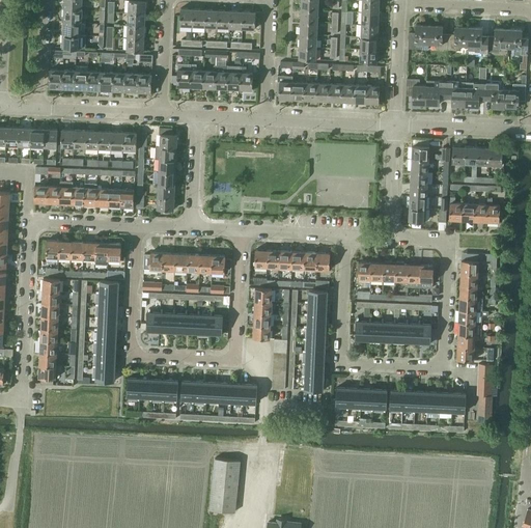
[(64,0),(63,11),(82,12),(82,0),(64,0)]
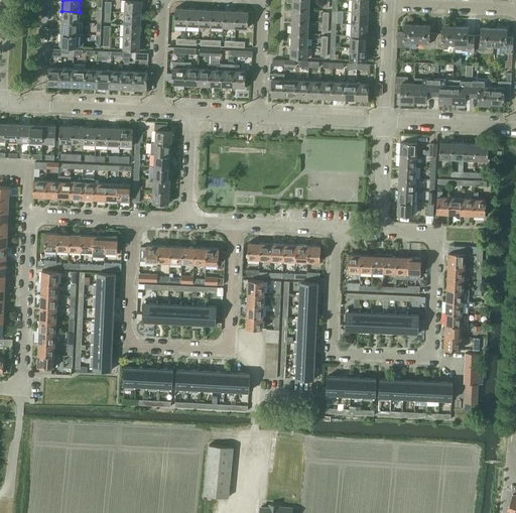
[(293,0),(292,11),(309,11),(309,0),(293,0)]
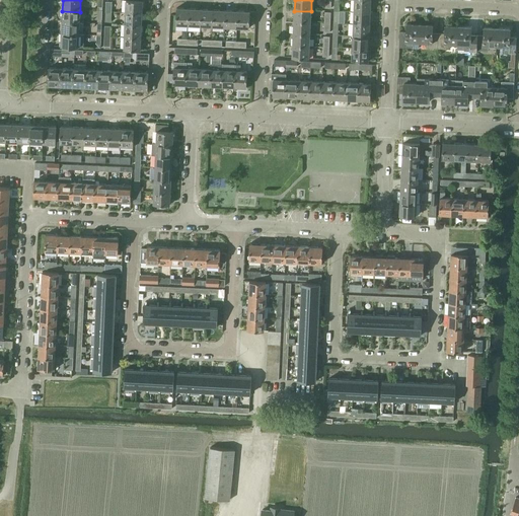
[(126,2),(126,14),(142,15),(143,3),(126,2)]
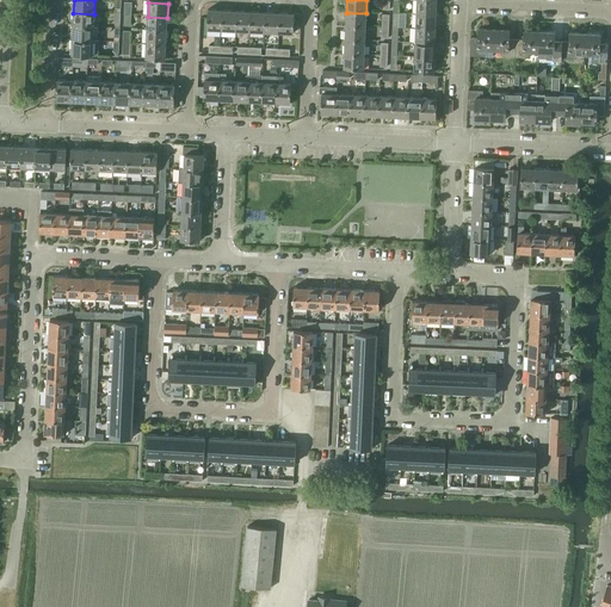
[(417,2),(417,16),(436,17),(436,4),(417,2)]
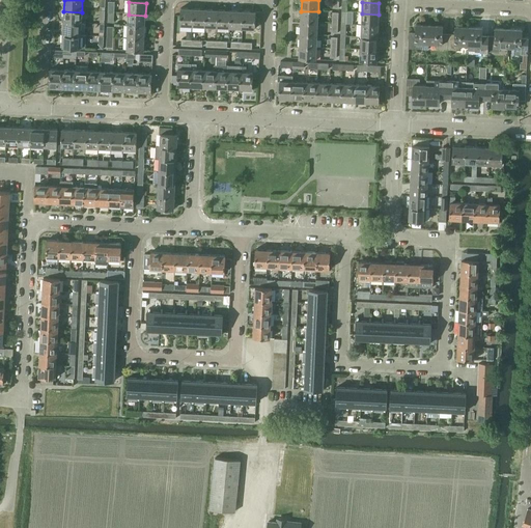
[(63,11),(63,24),(81,25),(82,12),(63,11)]
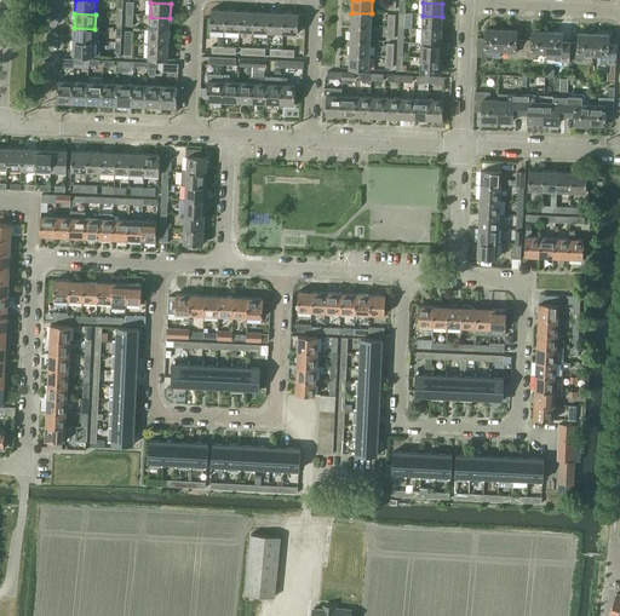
[(211,13),(210,33),(225,33),(225,13),(211,13)]
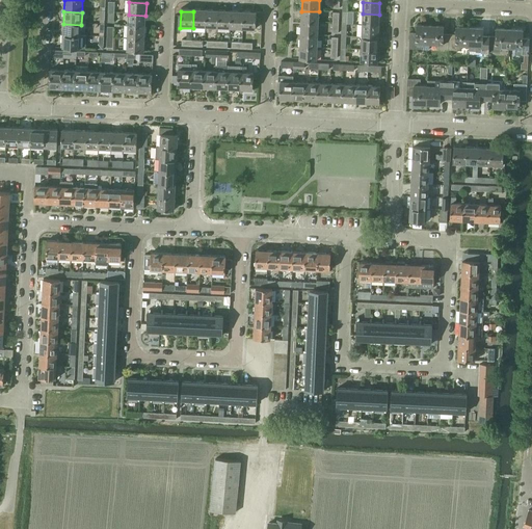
[(193,28),(206,29),(206,12),(193,11),(193,28)]
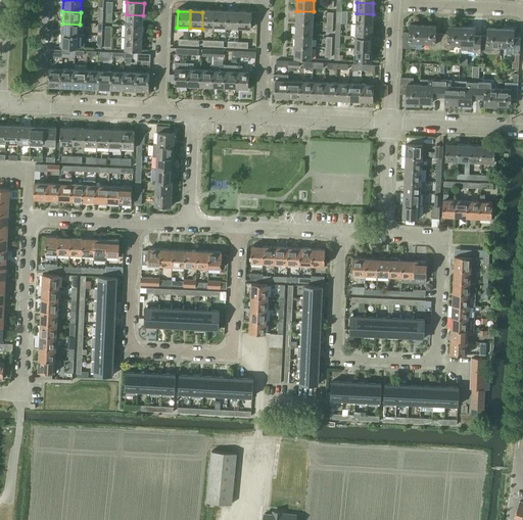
[(296,11),(296,24),(313,24),(314,11),(296,11)]
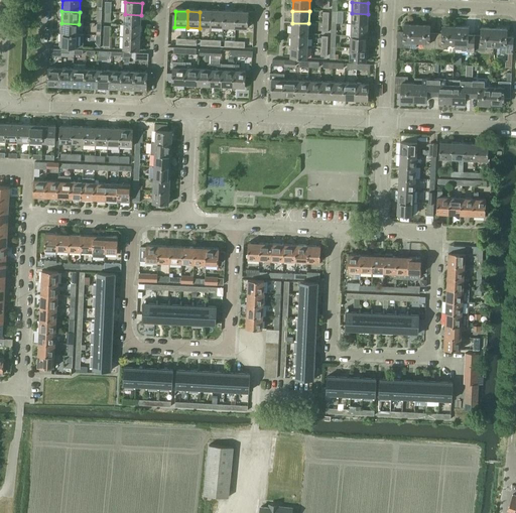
[(200,12),(200,28),(212,28),(212,12),(200,12)]
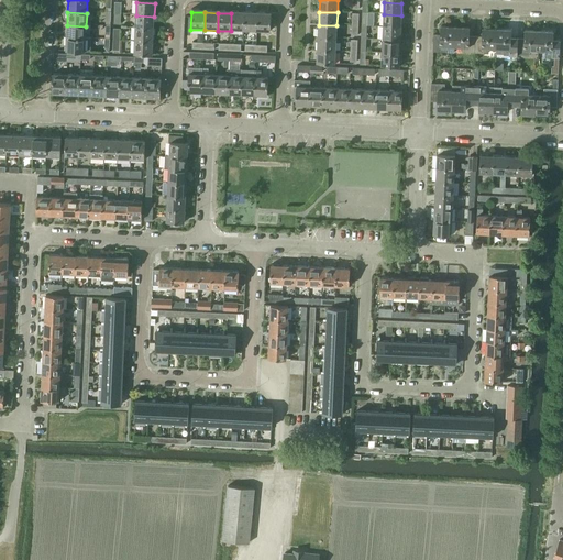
[(231,13),(231,31),(244,32),(244,14),(231,13)]
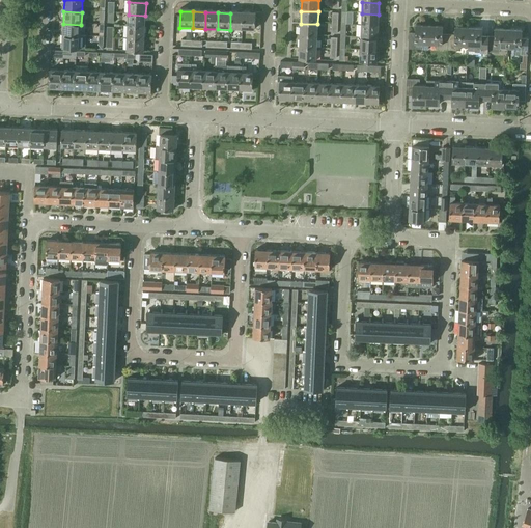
[(230,30),(243,30),(243,14),(230,14),(230,30)]
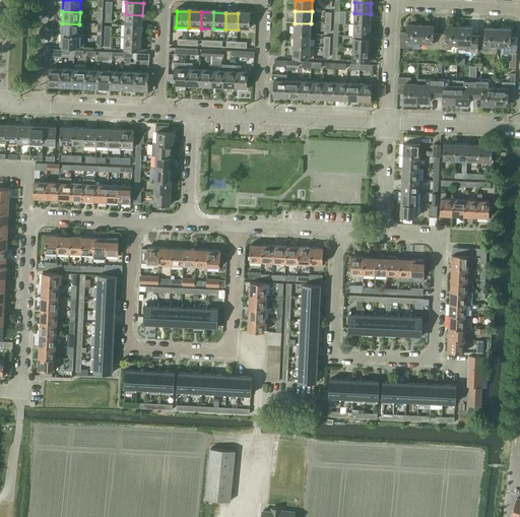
[(238,13),(238,29),(250,30),(251,14),(238,13)]
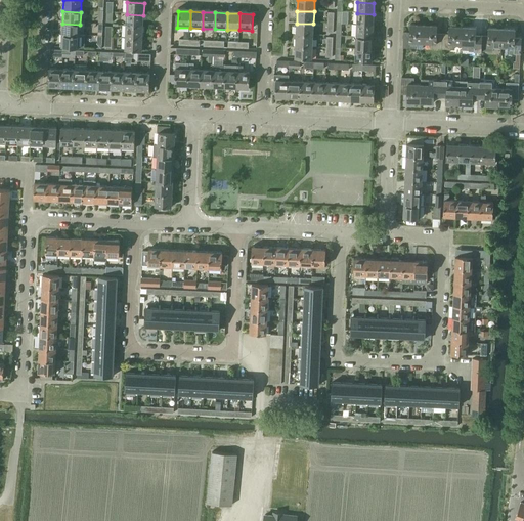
[(357,13),(356,27),(373,27),(374,14),(357,13)]
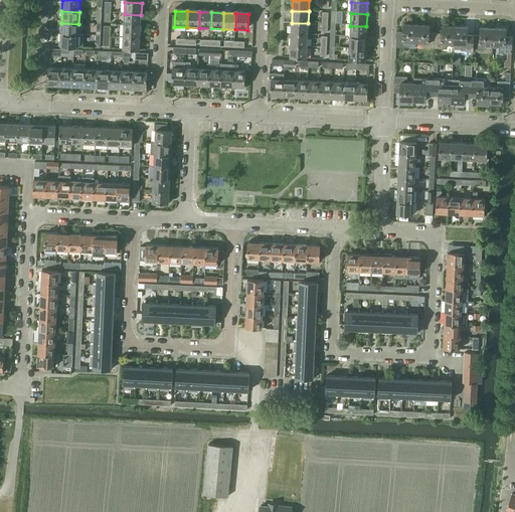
[(125,14),(124,27),(140,28),(141,15),(125,14)]
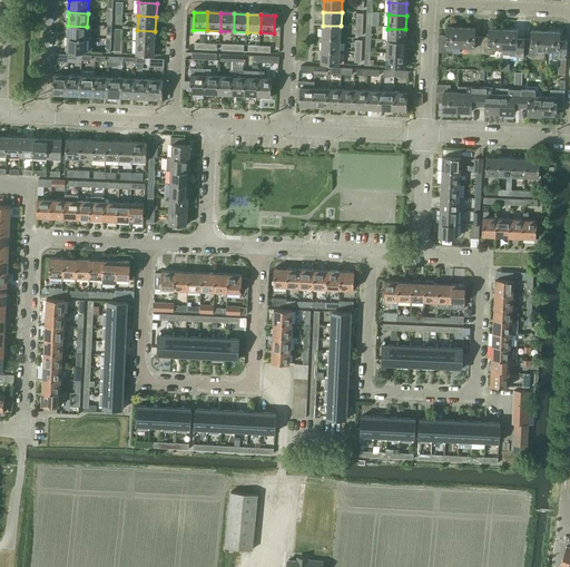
[(68,26),(67,40),(87,41),(87,27),(68,26)]
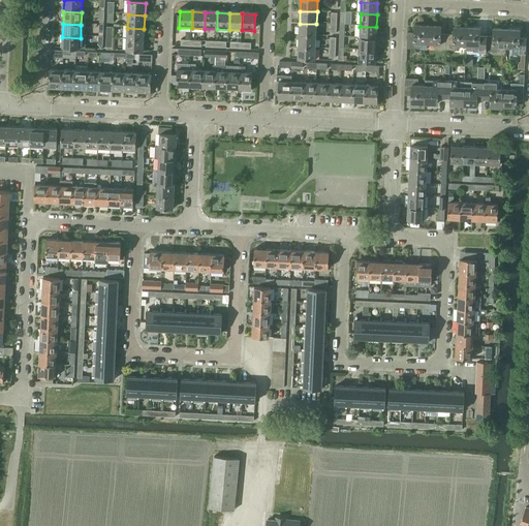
[(300,24),(299,35),(316,36),(316,24),(300,24)]
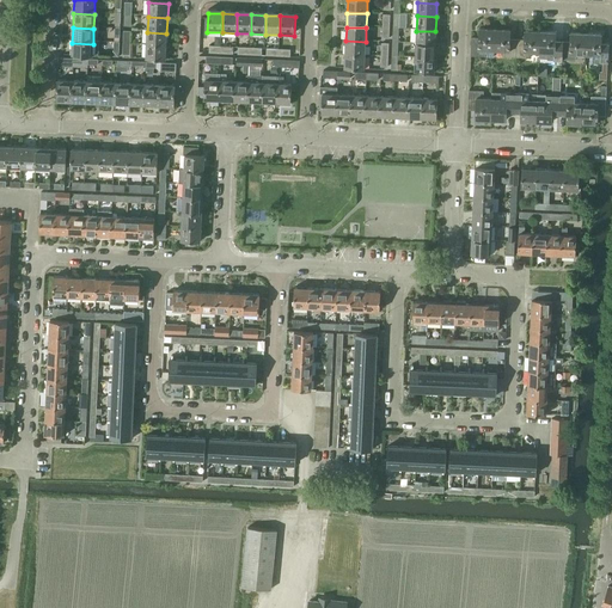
[(416,31),(416,45),(435,45),(435,31),(416,31)]
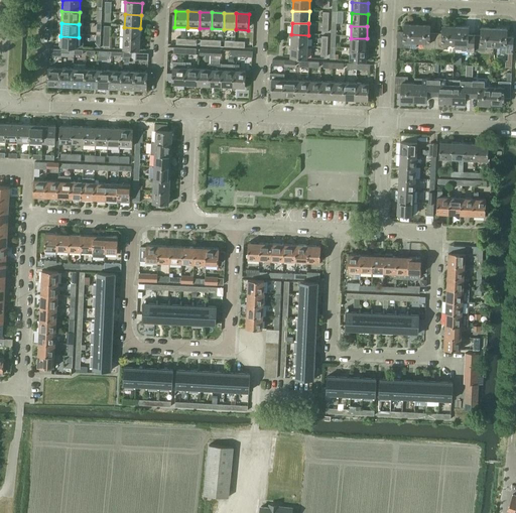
[(397,33),(396,49),(409,50),(416,50),(416,44),(417,26),(404,26),(404,33),(397,33)]
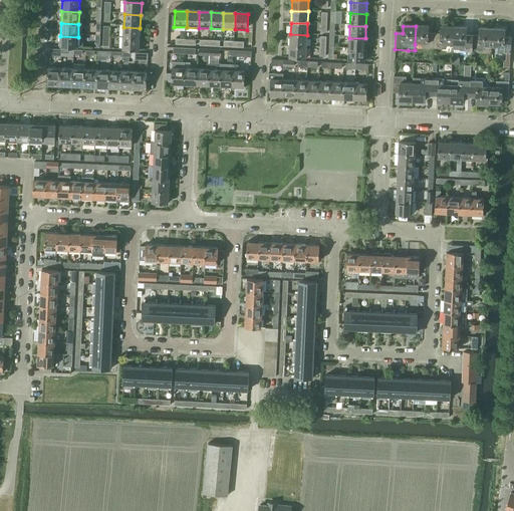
[(422,50),(434,50),(435,35),(428,35),(428,27),(416,26),(415,44),(422,45),(422,50)]
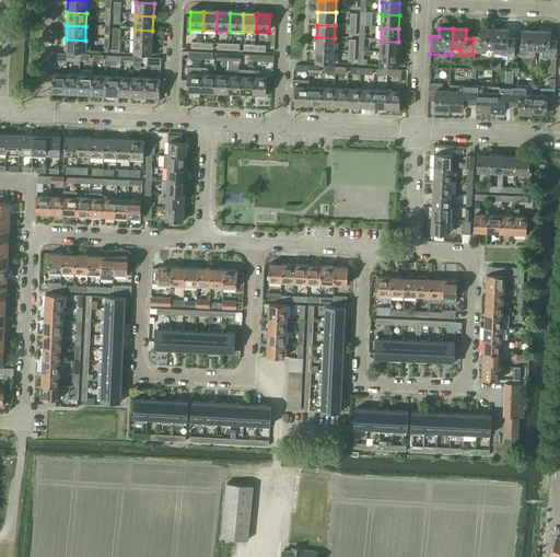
[(129,37),(129,43),(135,43),(152,44),(152,31),(135,30),(135,38),(129,37)]
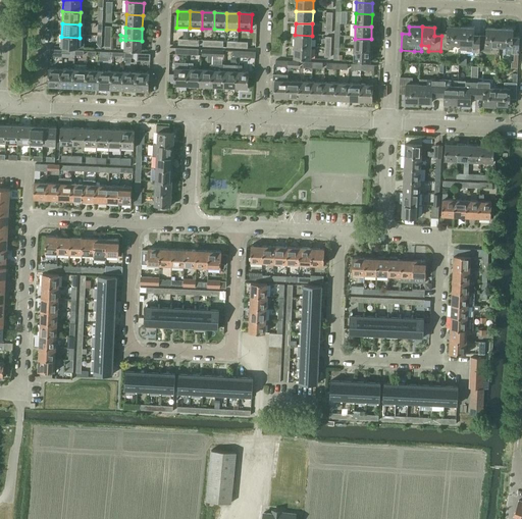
[(453,47),(460,47),(461,29),(448,29),(448,36),(441,36),(440,51),(453,52),(453,47)]
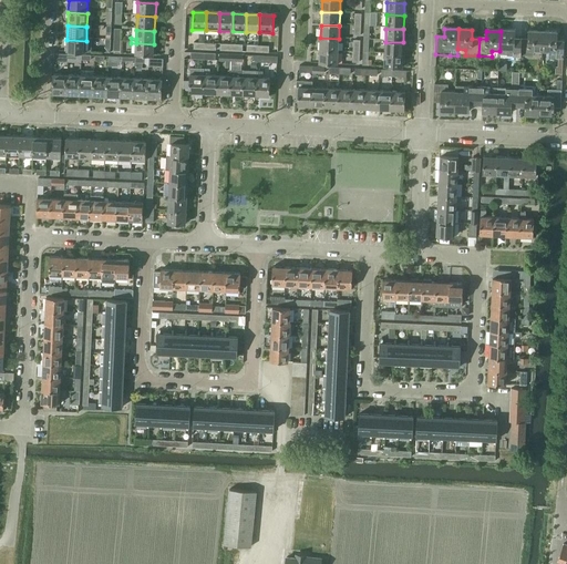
[(500,51),(500,57),(521,58),(522,41),(514,41),(514,32),(501,31),(500,51)]
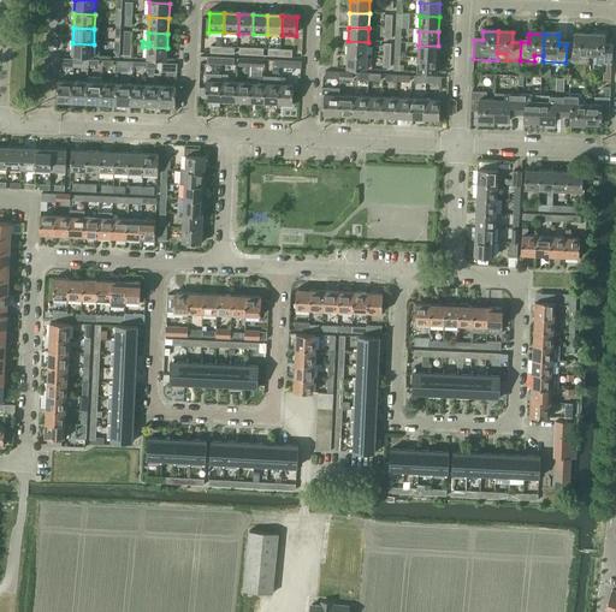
[(580,58),(588,58),(590,36),(574,36),(574,45),(567,45),(566,63),(579,64),(580,58)]
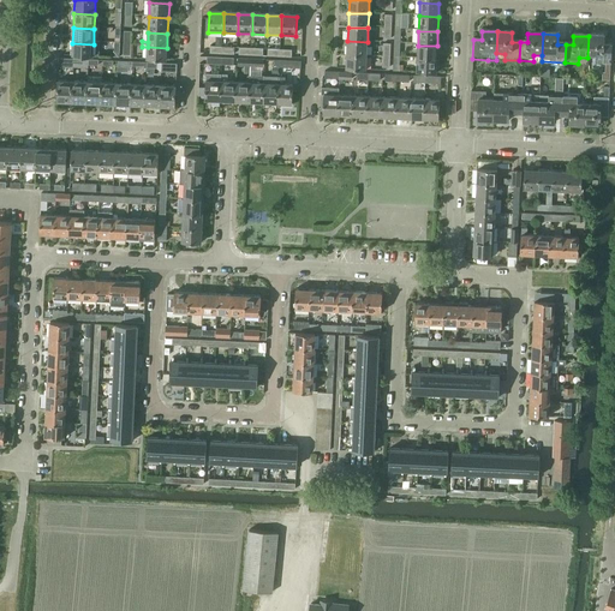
[(589,36),(587,58),(596,59),(596,65),(604,66),(604,71),(607,71),(610,71),(610,66),(610,47),(603,46),(604,37),(589,36)]
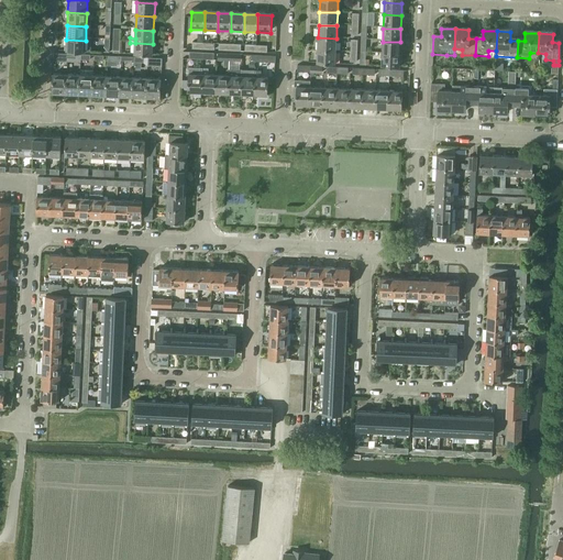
[(318,37),(318,51),(335,52),(337,39),(318,37)]
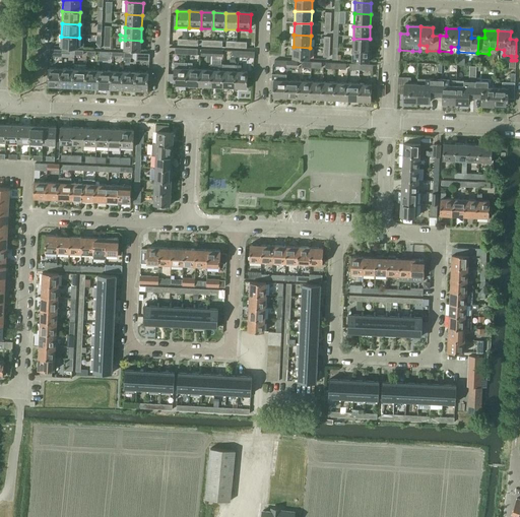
[(61,37),(61,49),(83,50),(83,38),(79,38),(61,37)]
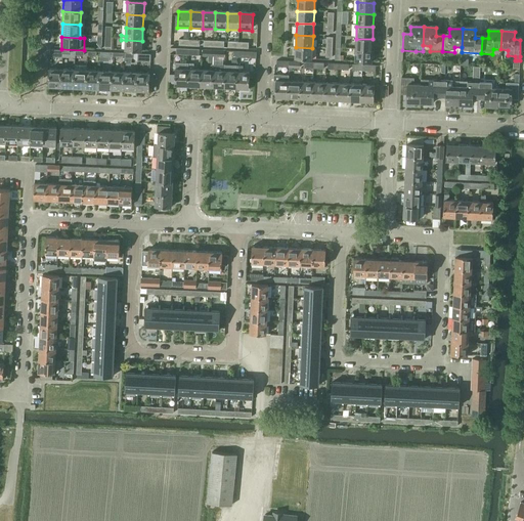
[(356,39),(355,50),(372,51),(373,39),(356,39)]
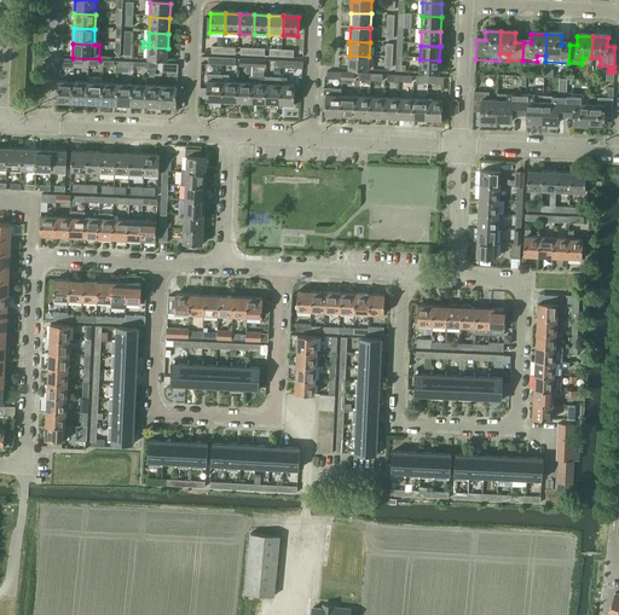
[(168,48),(149,47),(148,62),(167,63),(168,48)]
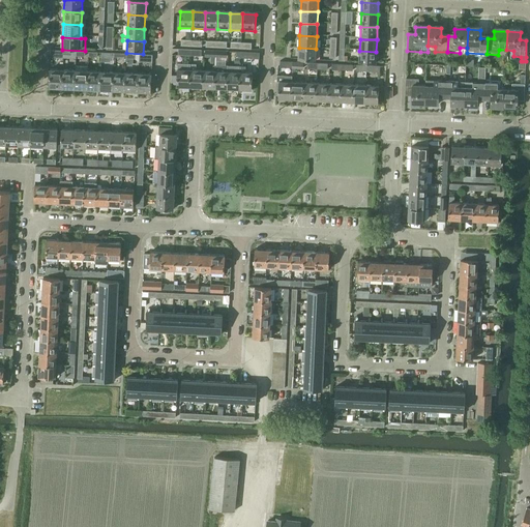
[(299,48),(298,61),(315,61),(316,49),(299,48)]
